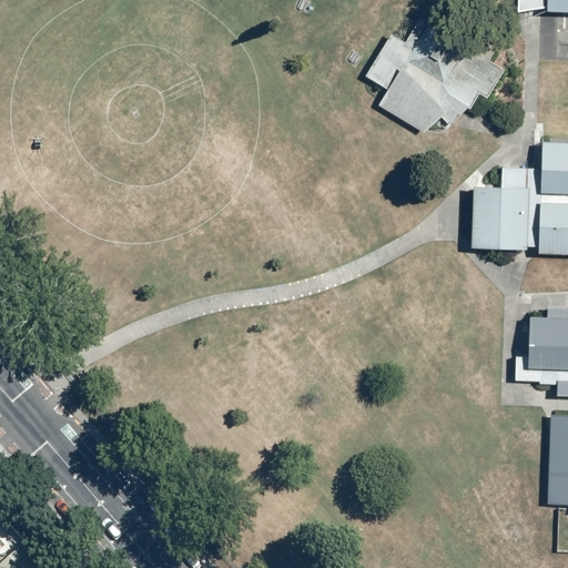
[(546,0),(517,0),(517,12),(546,7),(546,0)]
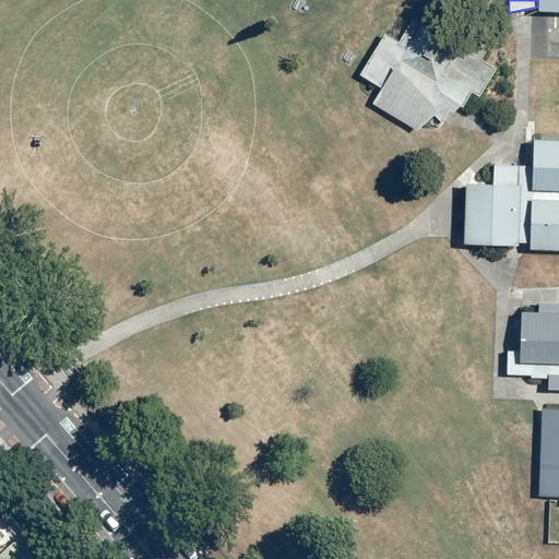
[(558,0),(537,0),(537,7),(537,11),(558,11),(558,0)]
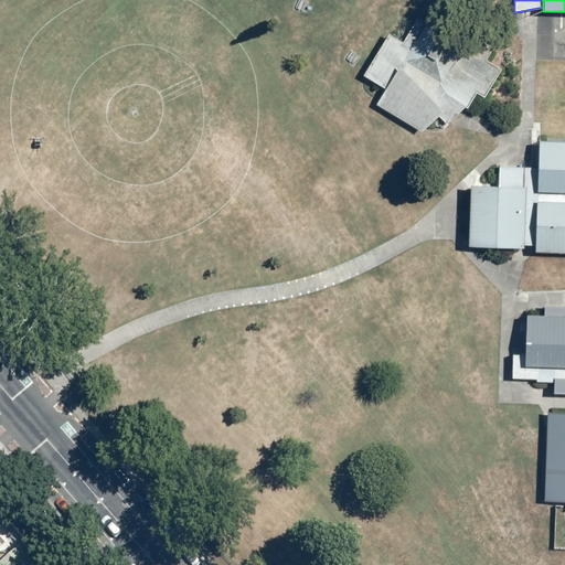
[(465,106),(467,108),(476,93),(483,96),(501,68),(487,60),(501,36),(435,1),(424,23),(417,20),(403,41),(390,33),(364,75),(365,76),(385,88),(377,100),(375,104),(422,131),(436,119),(448,124),(457,114),(465,106)]
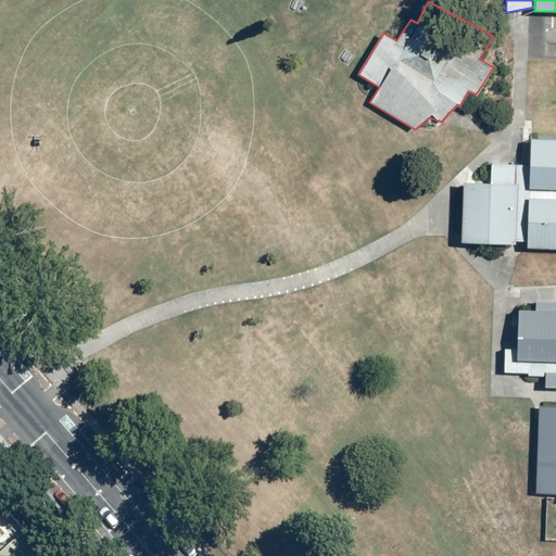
[(555,138),(529,138),(528,164),(528,189),(530,189),(555,189),(555,138)]
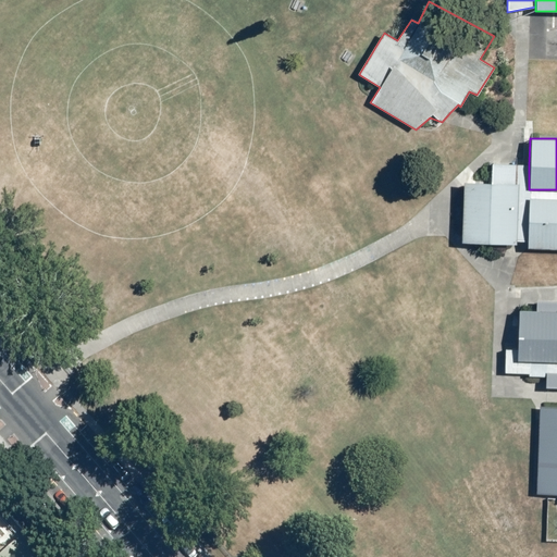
[(529,189),(529,164),(492,163),(491,183),(517,184),(516,240),(519,240),(528,242),(528,197),(531,197),(531,189),(529,189)]
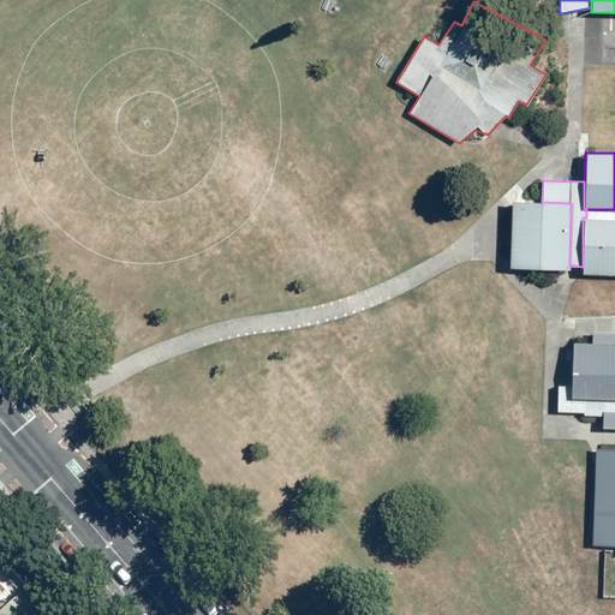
[(571,203),(542,202),(511,201),(509,267),(569,269),(569,266),(571,203)]
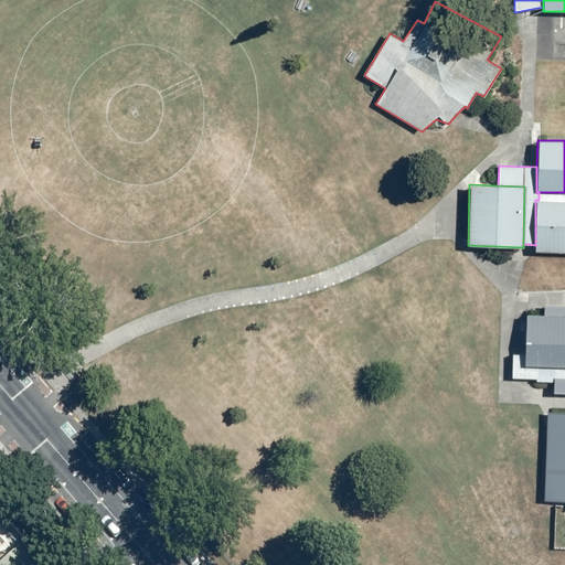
[(564,192),(539,192),(539,200),(564,201),(564,192)]
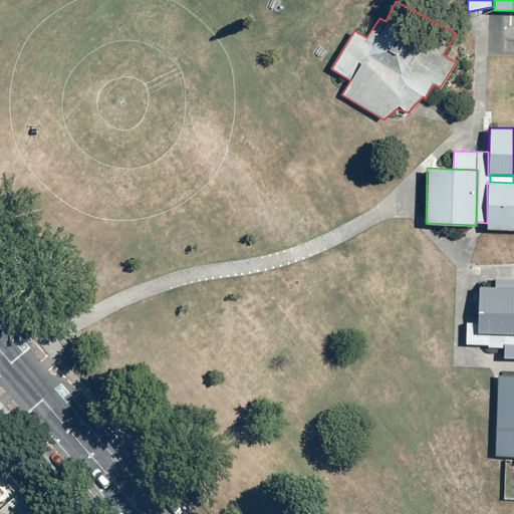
[(513,183),(490,182),(487,182),(487,223),(486,228),(513,229),(513,183)]
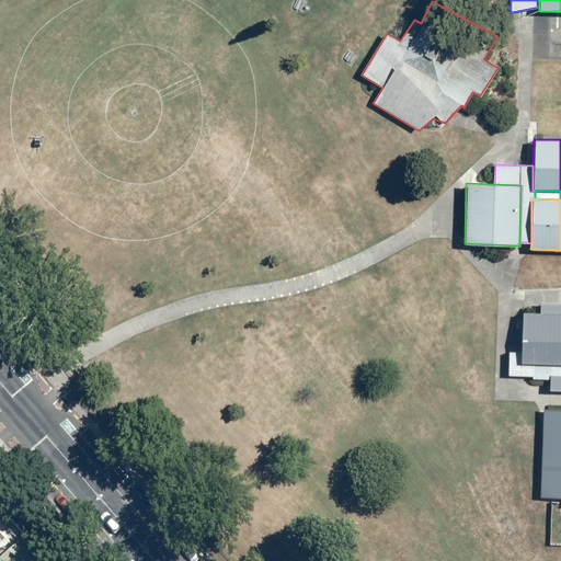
[(560,304),(541,304),(539,312),(523,313),(521,350),(521,363),(560,364),(560,304)]
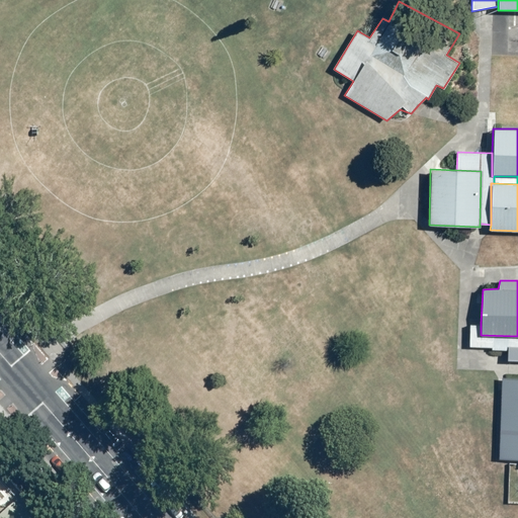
[(517,336),(481,335),(481,323),(469,323),(469,346),(493,347),(492,349),(507,351),(507,345),(517,345),(517,336)]
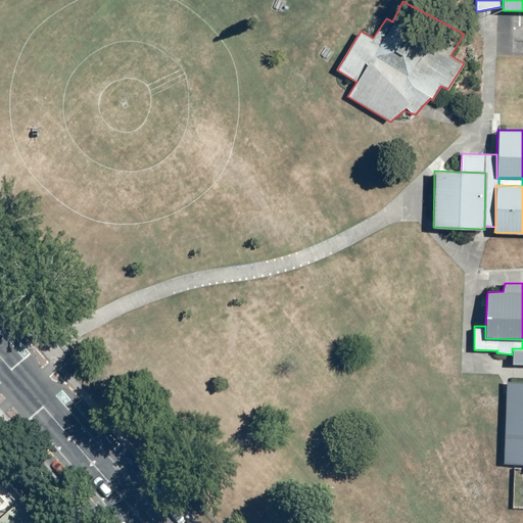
[(522,348),(512,348),(512,354),(512,364),(522,364),(522,348)]
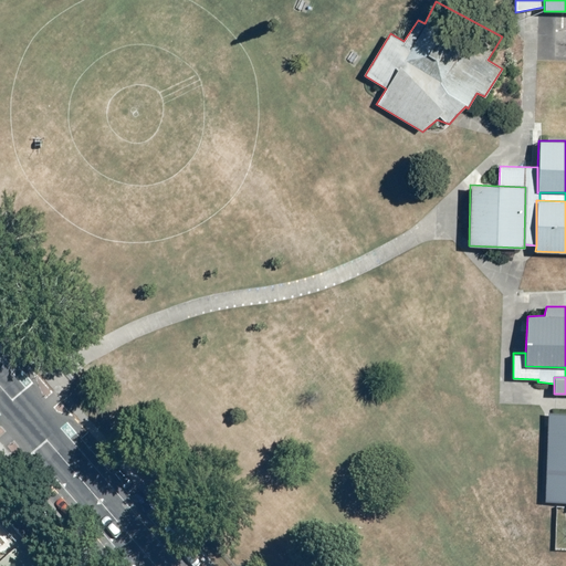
[(565,412),(547,412),(545,502),(565,503),(565,412)]
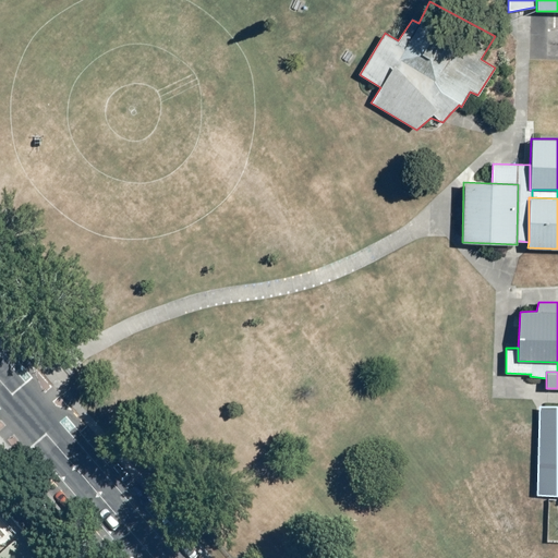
All buildings are outlined.
